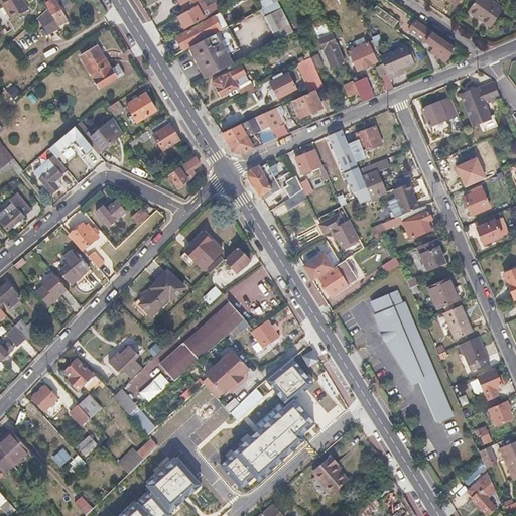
[(21,0),(0,0),(0,2),(11,21),(28,10),(21,0)]
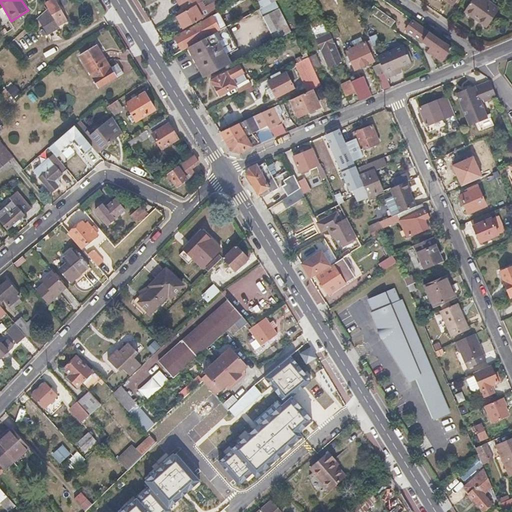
[(204,0),(185,12),(177,17),(183,28),(217,8),(212,1),(207,4),(204,0)]
